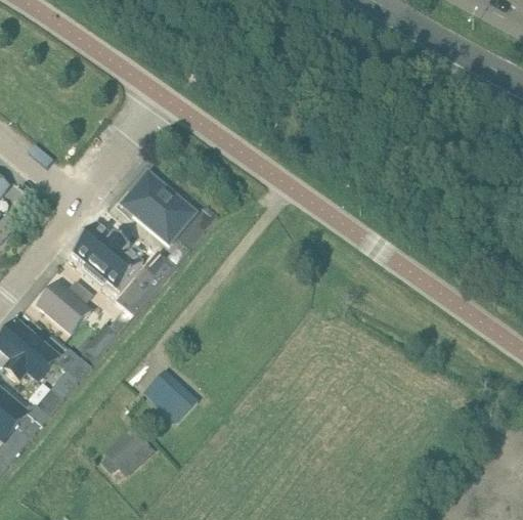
[(146,171),(121,202),(170,243),(195,212),(146,171)]
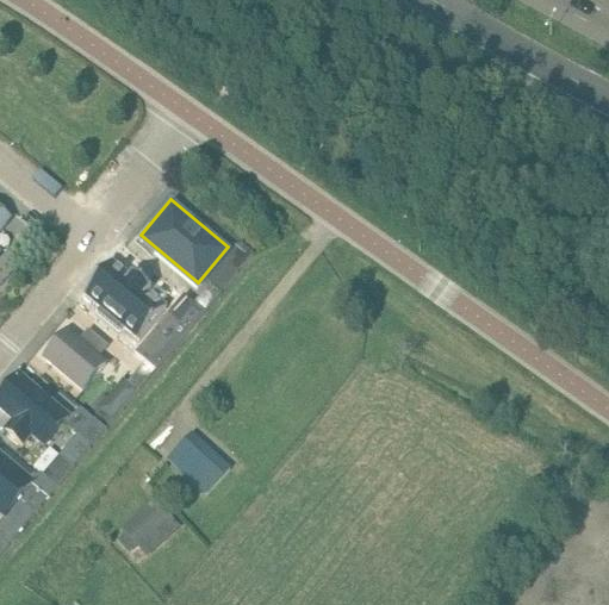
[(0,249),(0,226),(11,213),(0,204),(0,249)]
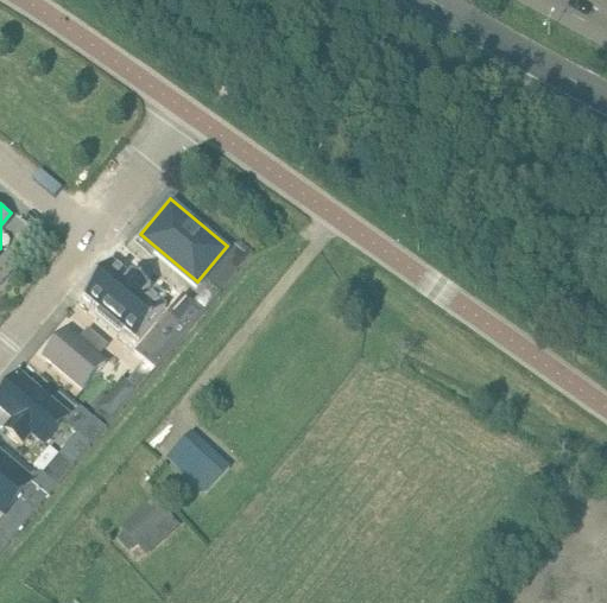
[(112,258),(84,290),(100,303),(96,308),(119,327),(124,323),(139,336),(166,303),(149,289),(150,286),(131,271),(130,272),(112,258)]
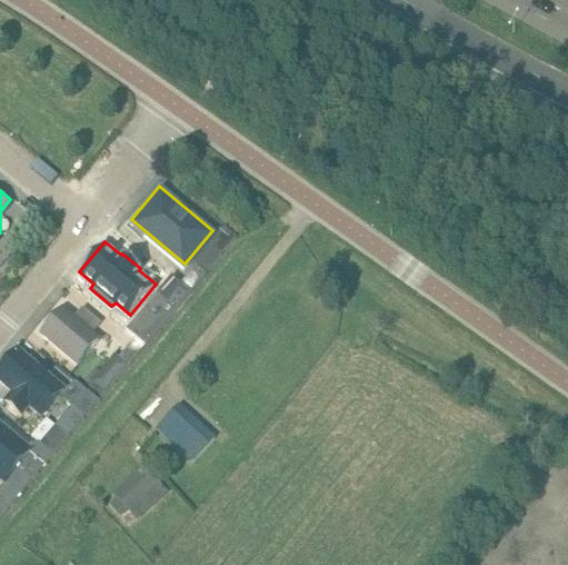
[(203,271),(195,265),(180,281),(189,289),(203,271)]
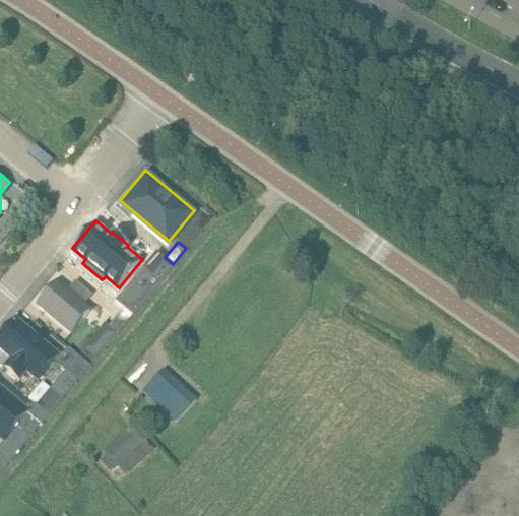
[(155,249),(114,300),(122,306),(131,314),(159,279),(173,264),(165,257),(155,249)]
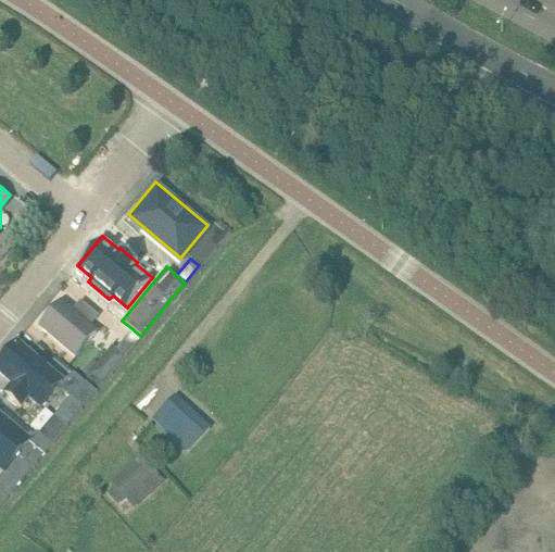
[(60,299),(38,324),(74,354),(96,329),(88,323),(96,313),(79,300),(72,309),(60,299)]
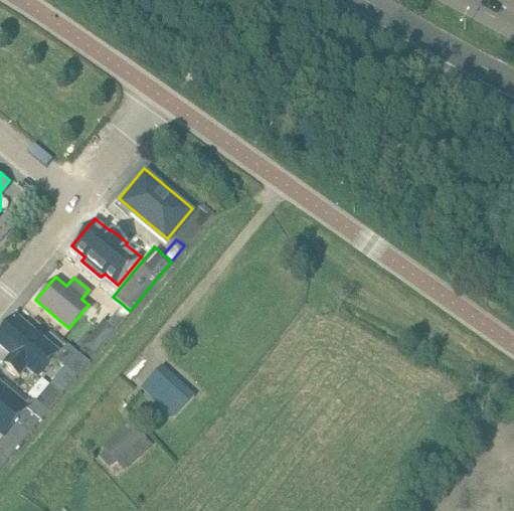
[(121,303),(107,319),(116,327),(130,311),(121,303)]
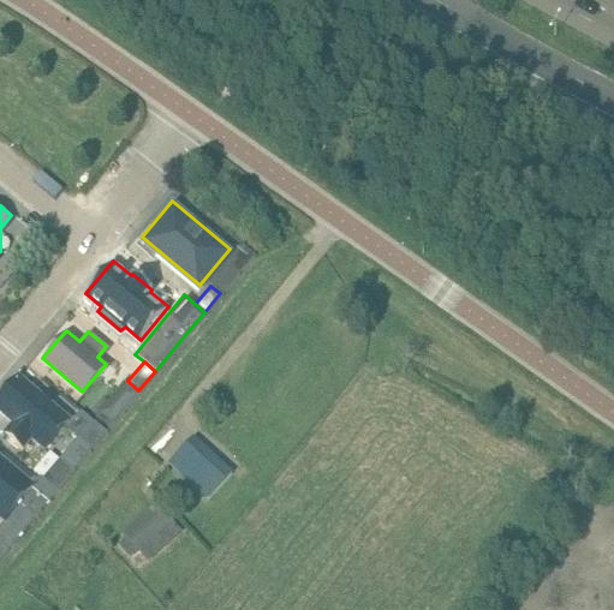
[(33,435),(43,443),(67,413),(17,371),(0,390),(0,407),(12,418),(3,430),(23,447),(33,435)]
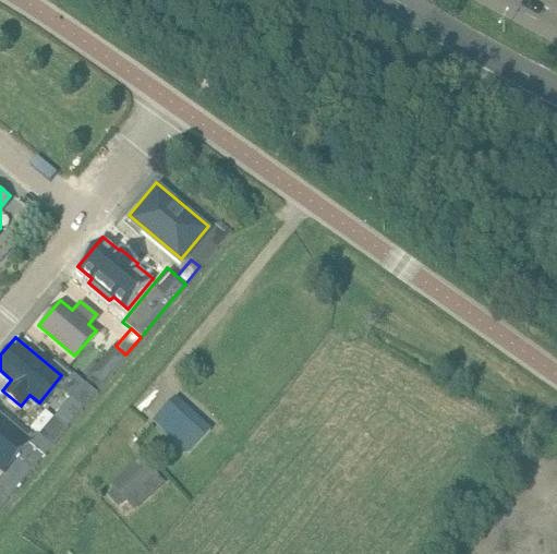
[(113,344),(86,376),(99,386),(125,354),(116,346),(113,344)]
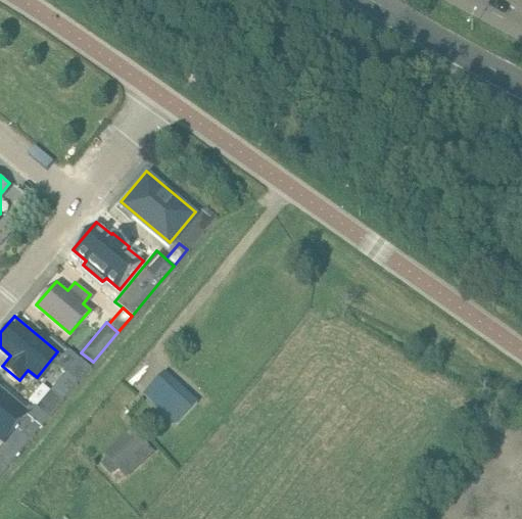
[(65,370),(50,389),(61,398),(63,396),(90,366),(68,347),(56,363),(65,370)]
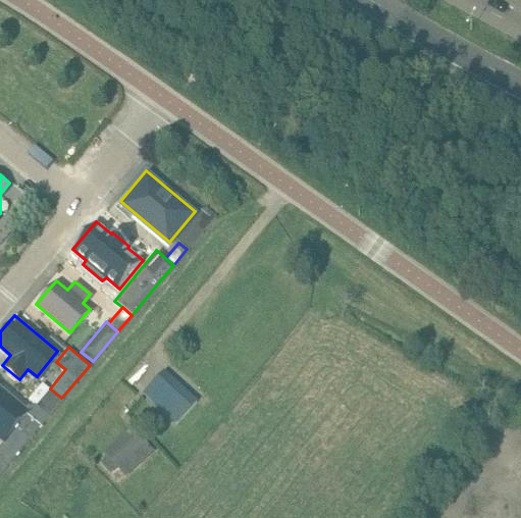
[(162,369),(143,391),(176,420),(191,404),(167,383),(172,377),(162,369)]
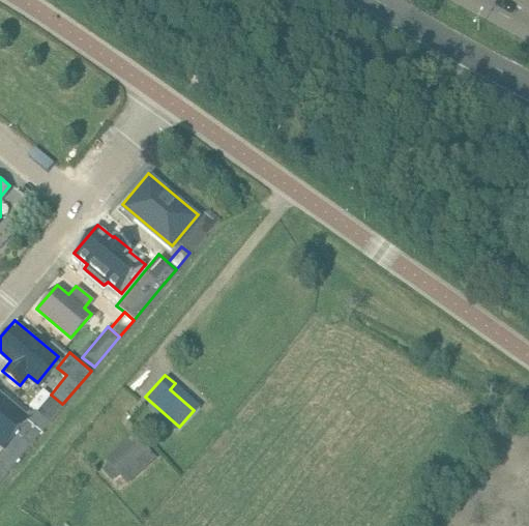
[(42,387),(29,405),(34,409),(39,414),(49,421),(62,404),(51,395),(42,387)]
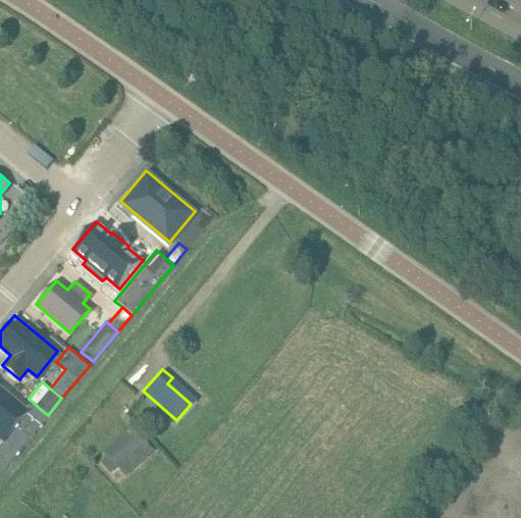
[(0,434),(4,438),(27,411),(0,387),(0,434)]
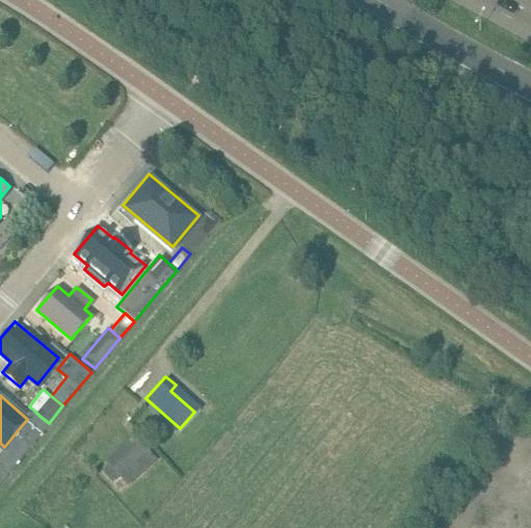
[(4,447),(0,451),(0,469),(6,474),(49,423),(40,416),(34,411),(27,419),(4,447)]
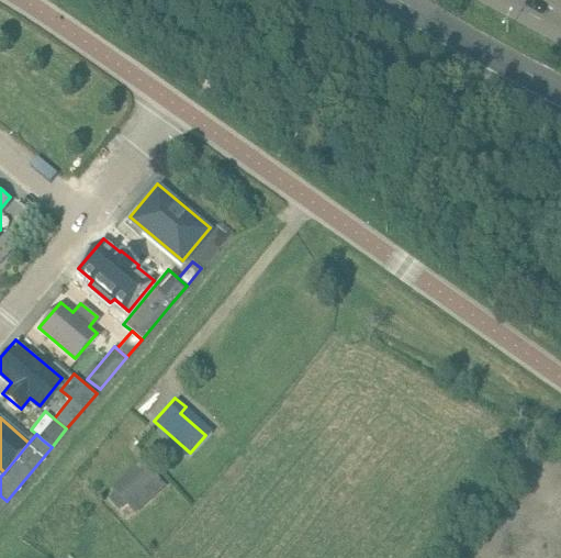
[(153,472),(142,460),(114,488),(124,498),(153,472)]
